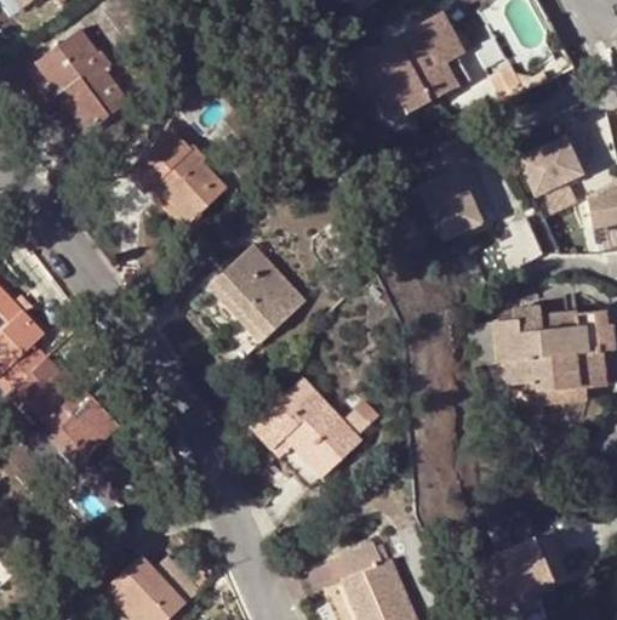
[(0,0),(11,16),(23,7),(17,0),(0,0)]
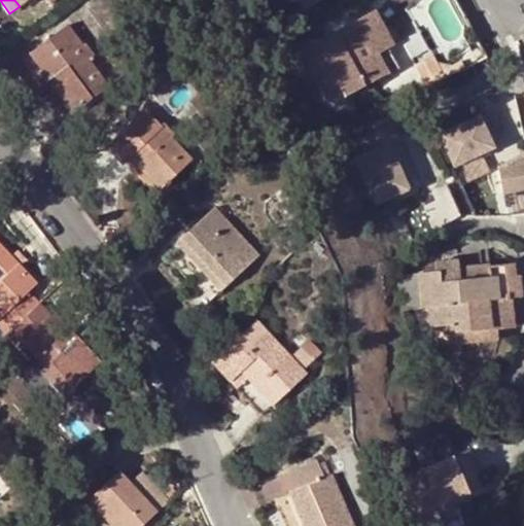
[(300,0),(304,8),(318,0),(300,0)]
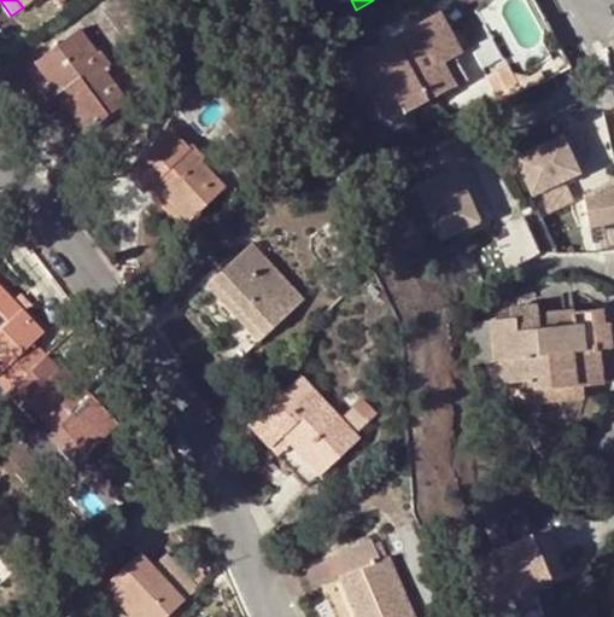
[(443,10),(436,13),(457,54),(465,50),(443,10)]
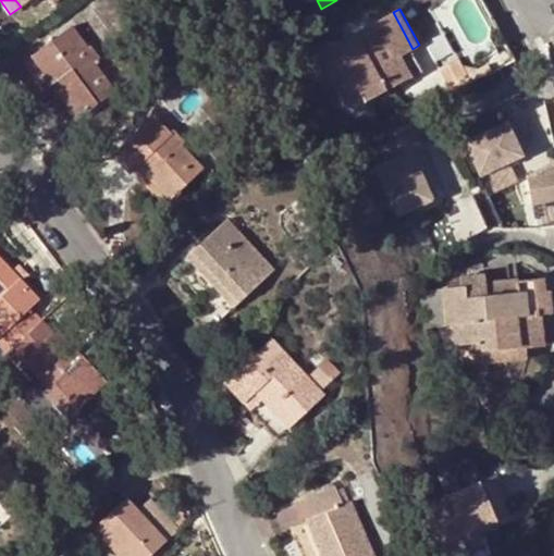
[(366,101),(413,75),(402,56),(413,49),(393,12),(310,58),(327,91),(336,86),(346,103),(362,96),(366,101)]
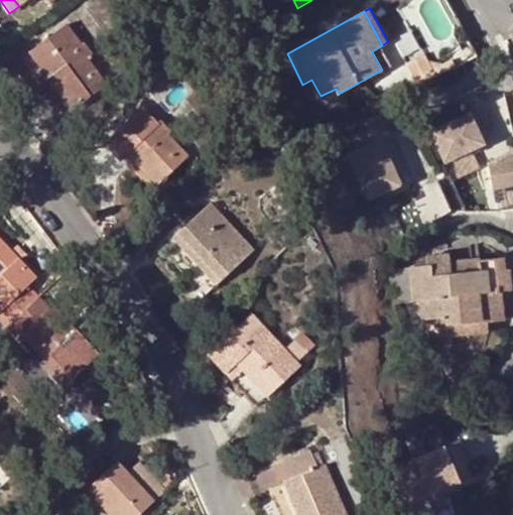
[(68,23),(31,51),(50,77),(48,79),(73,111),(107,83),(80,46),(83,43),(68,23)]
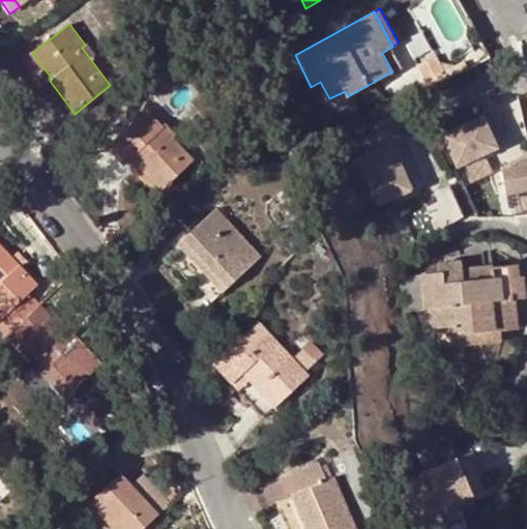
[(382,53),(392,71),(403,65),(392,47),(382,53)]
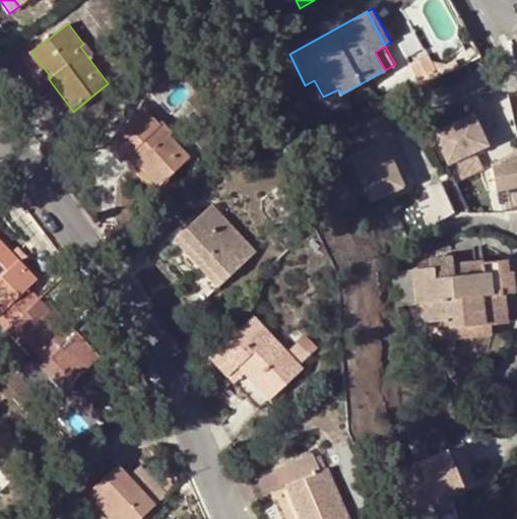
[(442,75),(434,56),(412,65),(422,83),(442,75)]
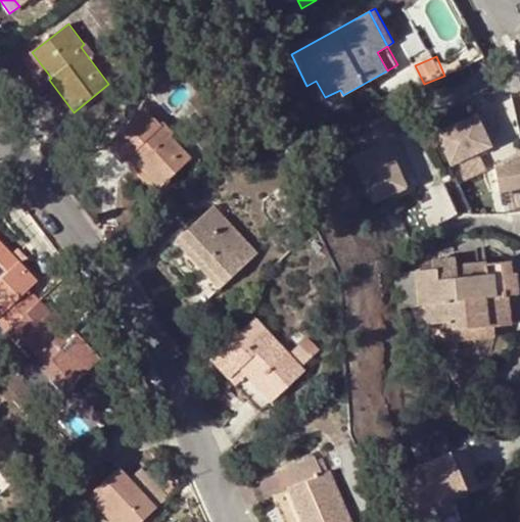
[(146,108),(106,145),(123,161),(131,154),(159,186),(191,156),(146,108)]
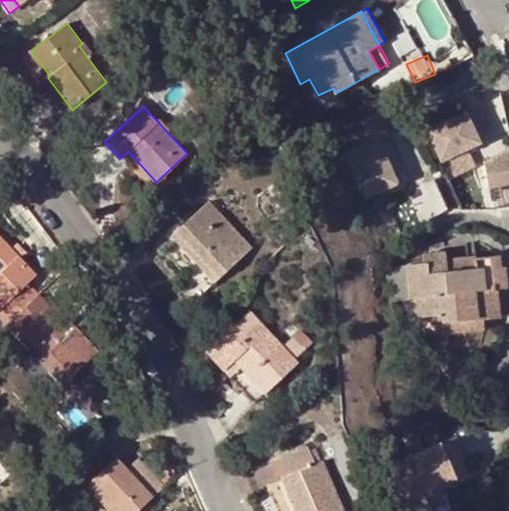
[(447,172),(472,162),(466,146),(479,141),(467,108),(428,122),(447,172)]
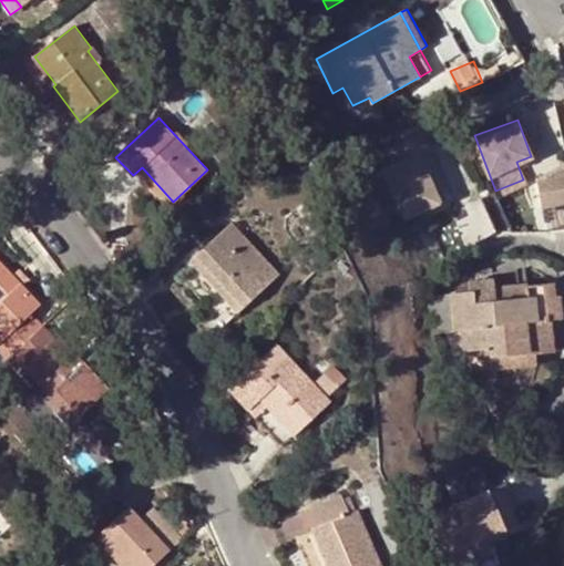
[(393,146),(400,163),(387,168),(408,218),(443,203),(422,155),(434,150),(433,147),(427,133),(393,146)]
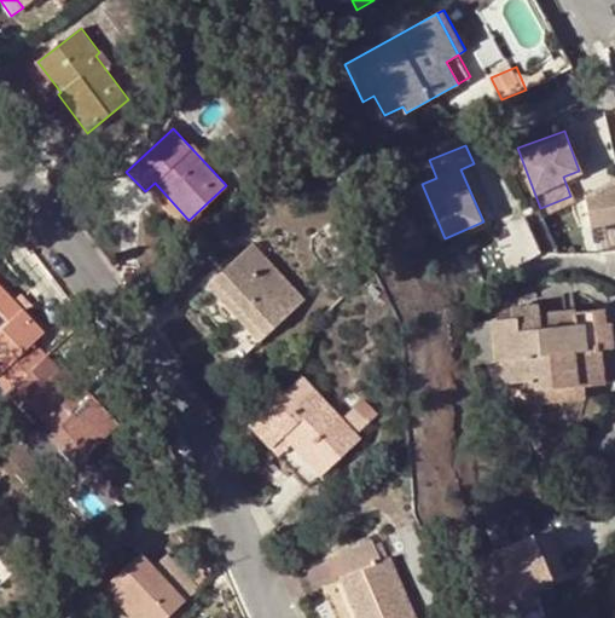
[(614,180),(589,195),(595,229),(614,224),(614,180)]
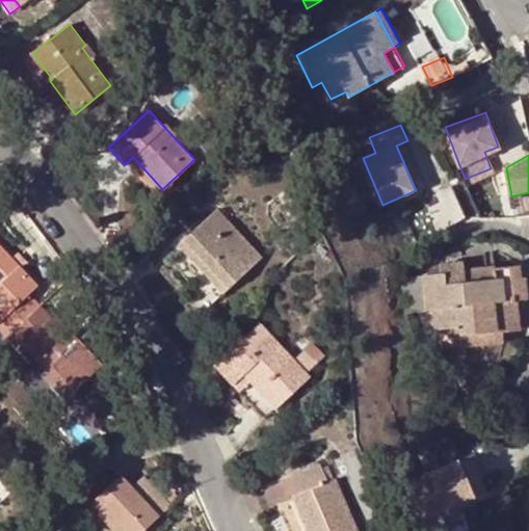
[(217,209),(179,243),(223,291),(262,257),(217,209)]
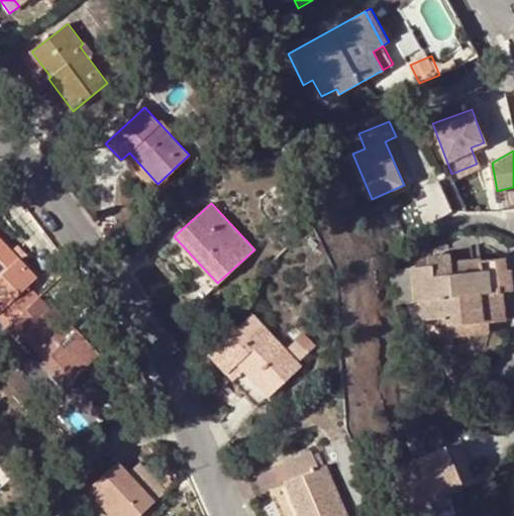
[(0,316),(9,325),(11,323),(38,298),(27,288),(37,278),(0,236),(0,316)]
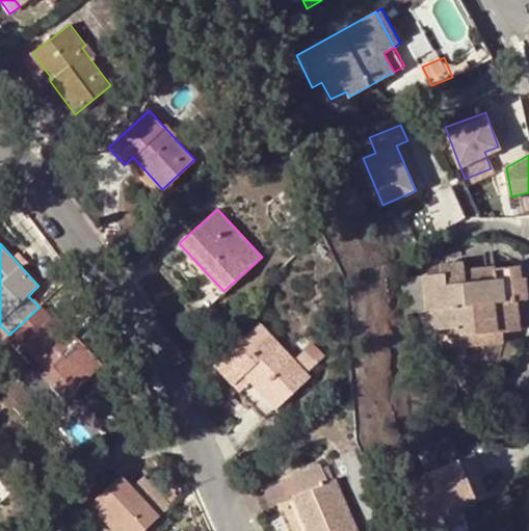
[(465,283),(464,269),(463,262),(440,264),(441,274),(422,277),(426,310),(429,309),(432,330),(457,326),(458,337),(461,336),(499,332),(495,302),(517,300),(524,299),(520,264),(492,268),(493,280),(465,283)]
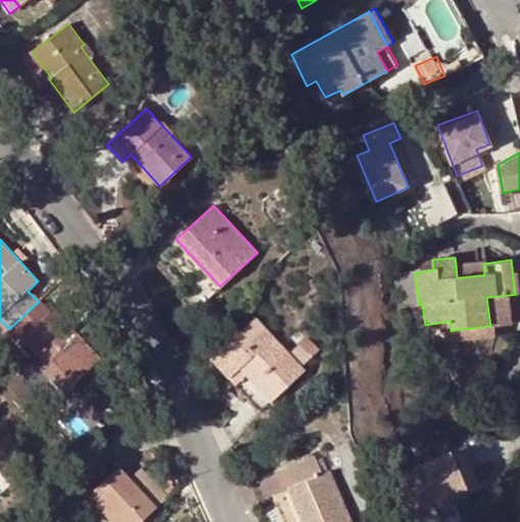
[(483,262),(456,265),(457,278),(484,275),(483,264),(483,262)]
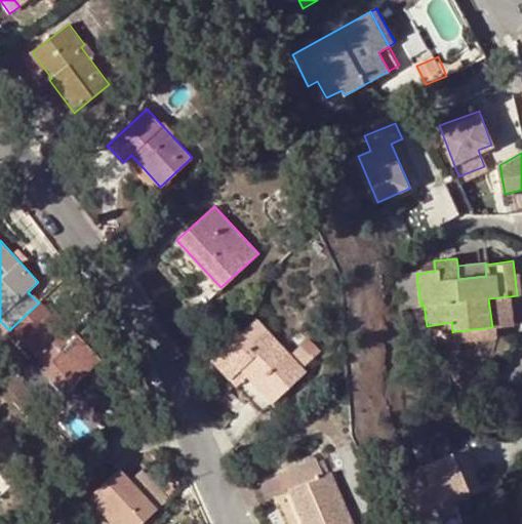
[(420,306),(416,274),(398,275),(402,307),(420,306)]
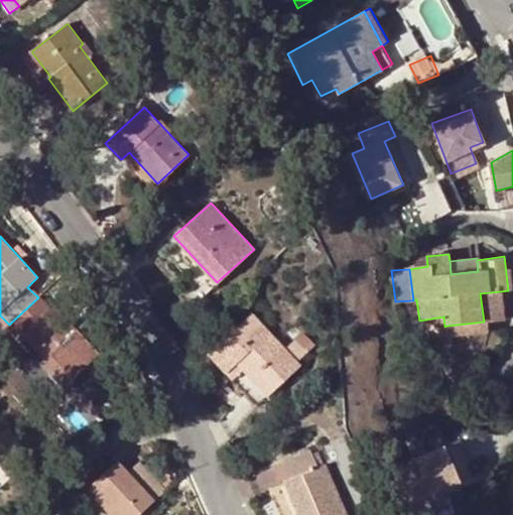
[(505,318),(501,291),(480,293),(484,322),(487,320),(505,318)]
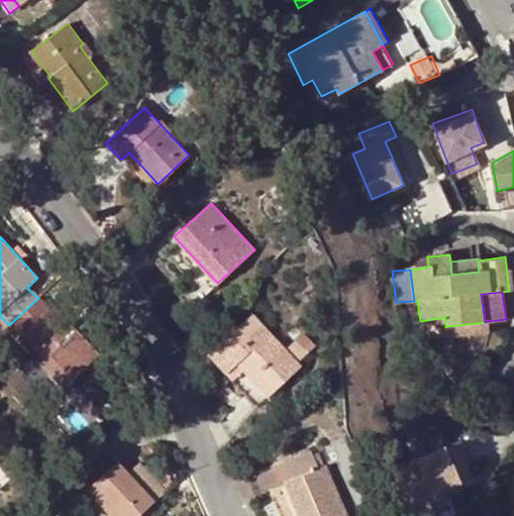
[(38,298),(11,323),(44,359),(49,355),(72,380),(99,353),(54,305),(48,310),(38,298)]
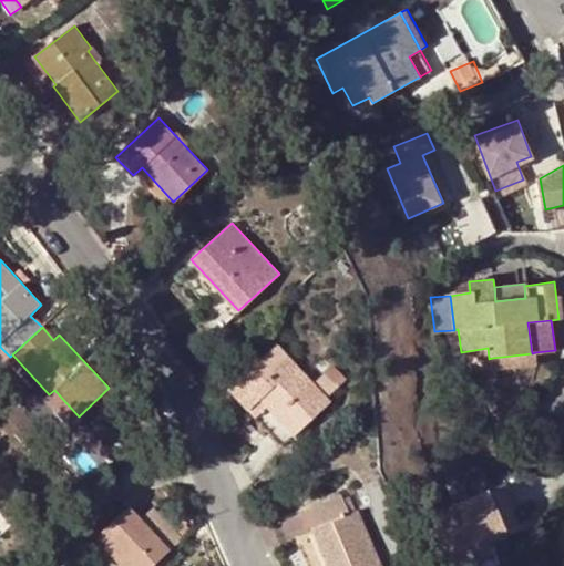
[(278,345),(231,389),(284,445),(330,400),(327,397),(346,379),(334,366),(315,383),(278,345)]
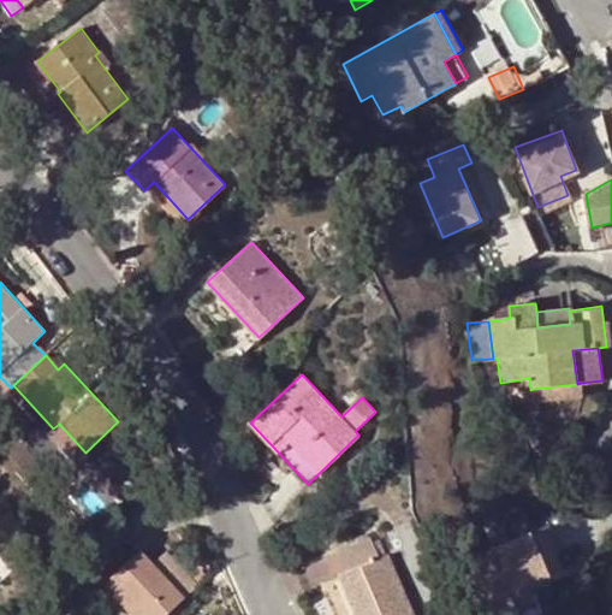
[(581,383),(577,384),(534,389),(535,403),(582,396),(581,383)]
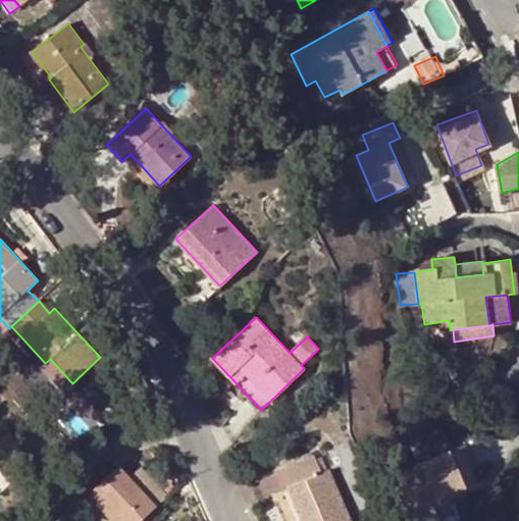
[(50,359),(45,363),(39,368),(62,393),(72,383),(50,359)]
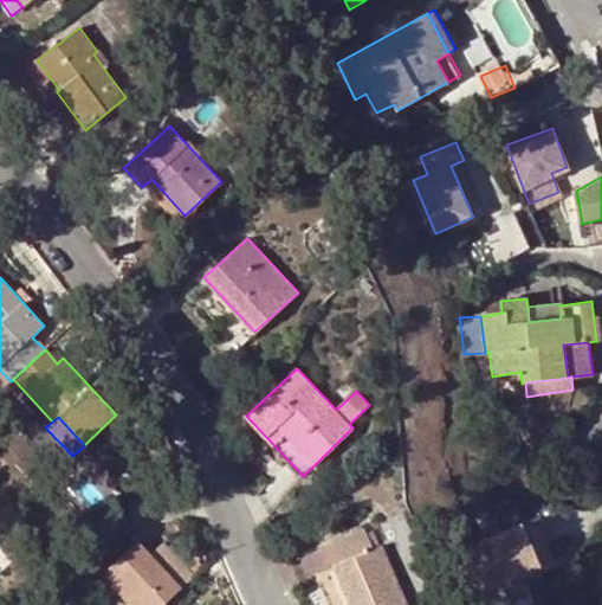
[(538,520),(520,522),(539,562),(556,555),(538,520)]
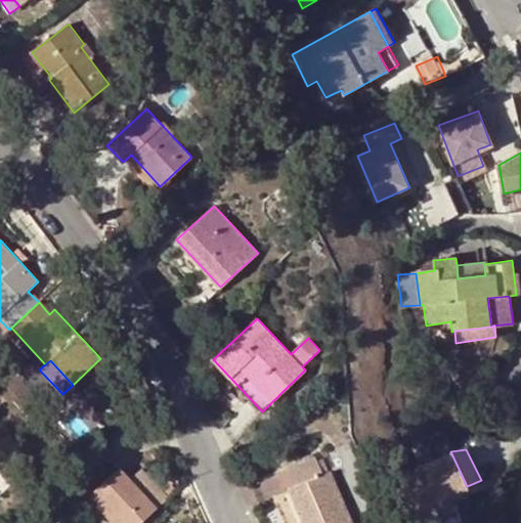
[(450,451),(393,478),(414,522),(441,522),(435,509),(448,503),(445,496),(467,486),(450,451)]
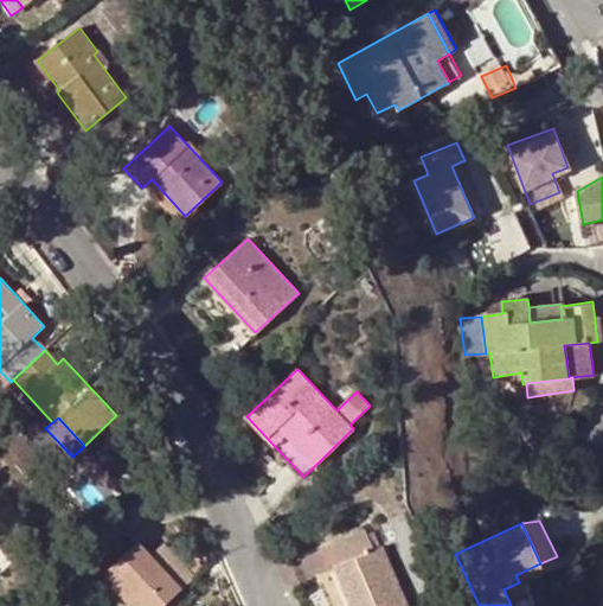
[(326,546),(352,605),(408,605),(383,547),(374,550),(365,528),(326,546)]
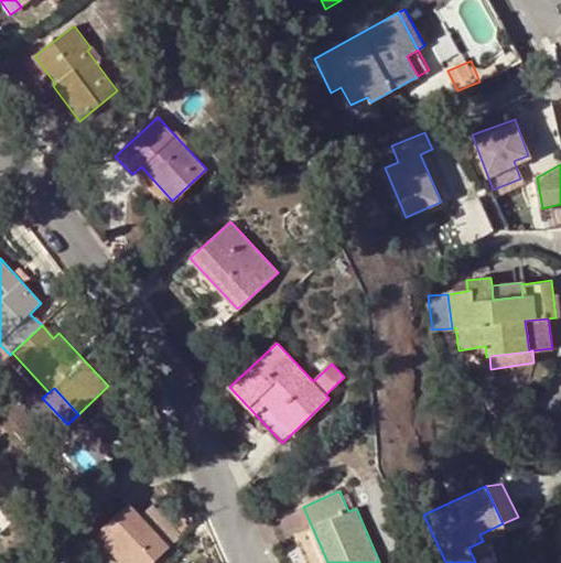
[(128,562),(153,562),(157,560),(183,537),(153,505),(140,517),(128,505),(99,531),(128,562)]
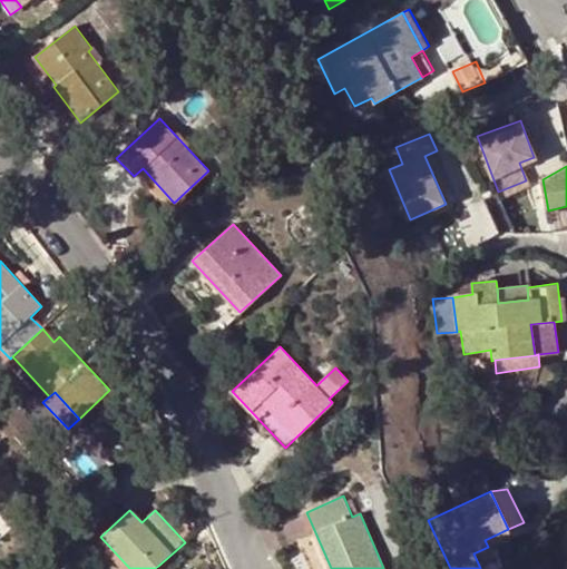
[(497,568),(488,547),(473,553),(480,568),(497,568)]
